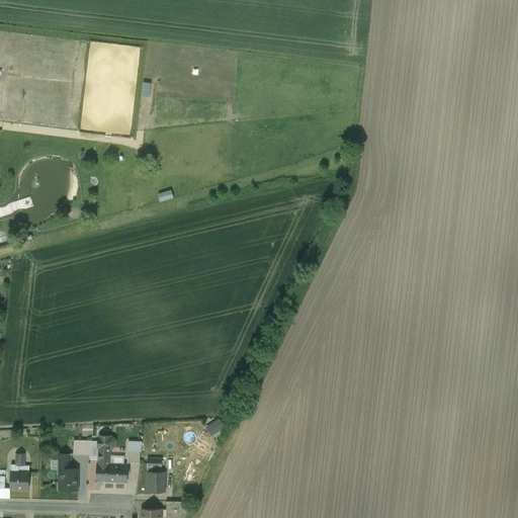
[(141,95),(149,96),(150,82),(143,82),(141,95)]
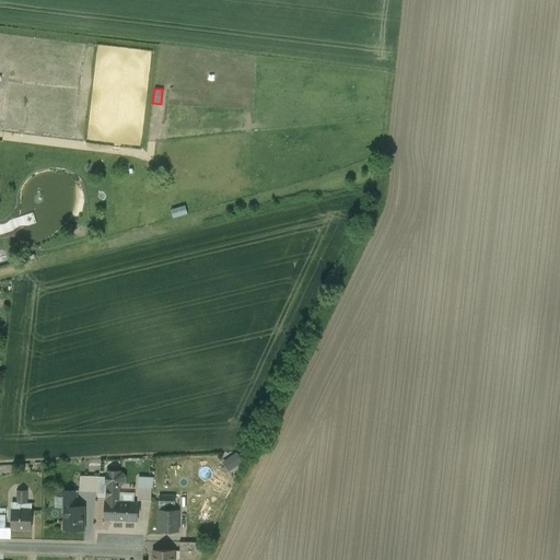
[(170,208),(171,217),(186,214),(185,206),(170,208)]
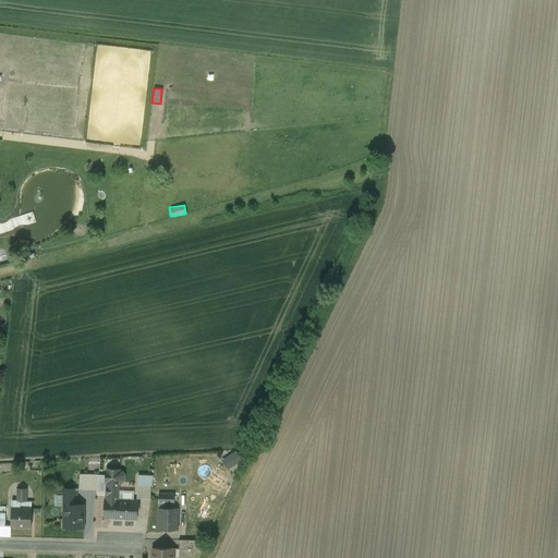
[(17,217),(21,226),(36,221),(34,213),(17,217)]
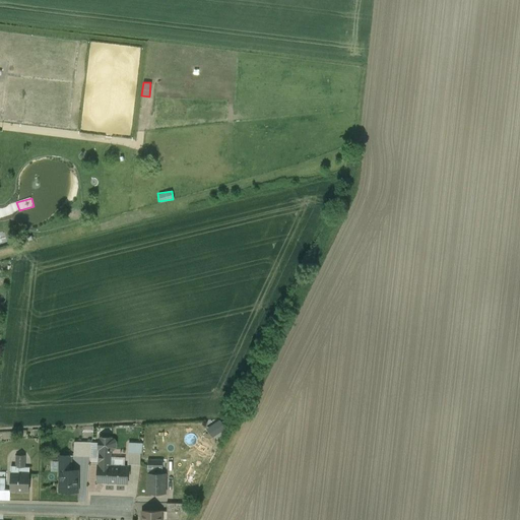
[(219,420),(205,428),(211,437),(224,429),(219,420)]
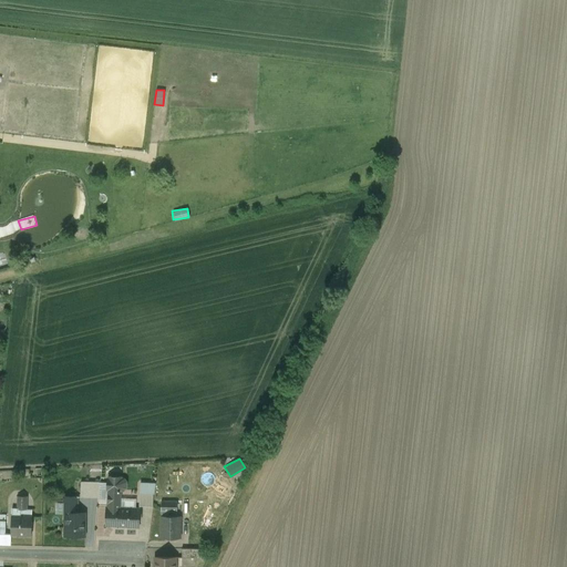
[(137,508),(117,507),(117,490),(120,490),(123,486),(123,481),(121,478),(119,478),(119,476),(106,476),(106,477),(105,477),(104,490),(106,490),(105,507),(104,507),(103,524),(125,525),(125,526),(135,526),(135,527),(136,527),(137,508)]
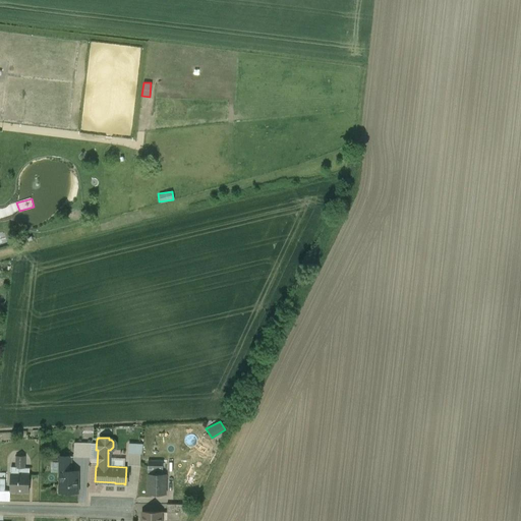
[(90,443),(72,443),(72,457),(89,457),(90,443)]
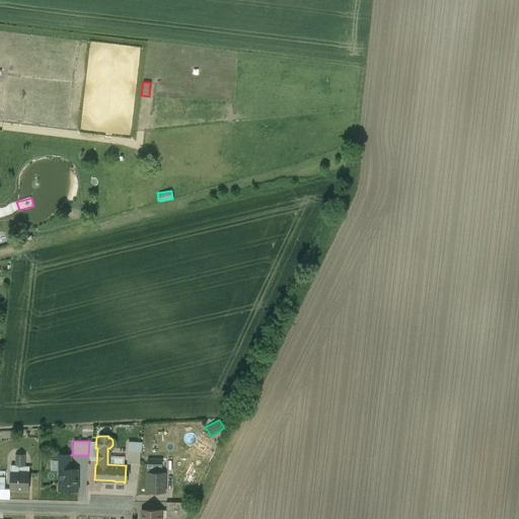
[(140,451),(128,451),(128,462),(140,463),(140,451)]
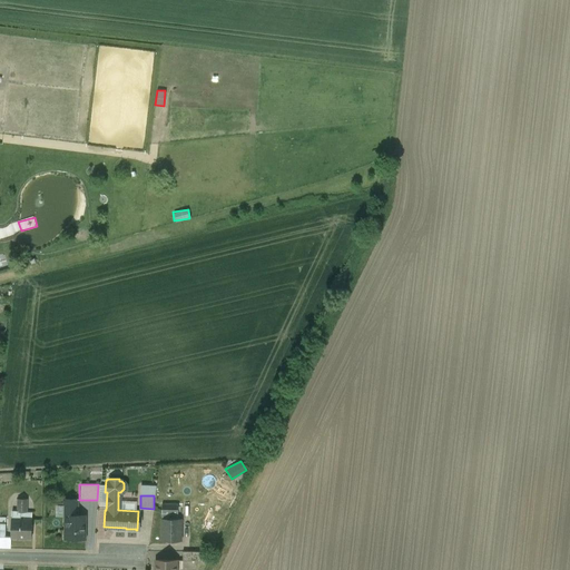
[(30,512),(25,512),(26,499),(17,499),(17,511),(12,511),(12,519),(10,519),(10,537),(30,538),(30,512)]
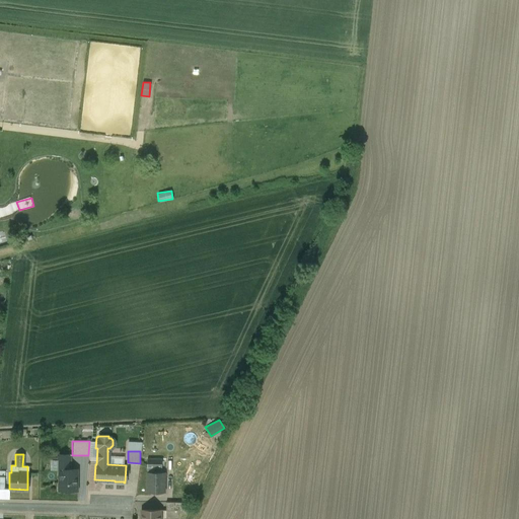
[(69,468),(69,454),(57,454),(57,469),(58,469),(58,482),(57,482),(57,487),(58,487),(58,491),(75,491),(76,468),(69,468)]
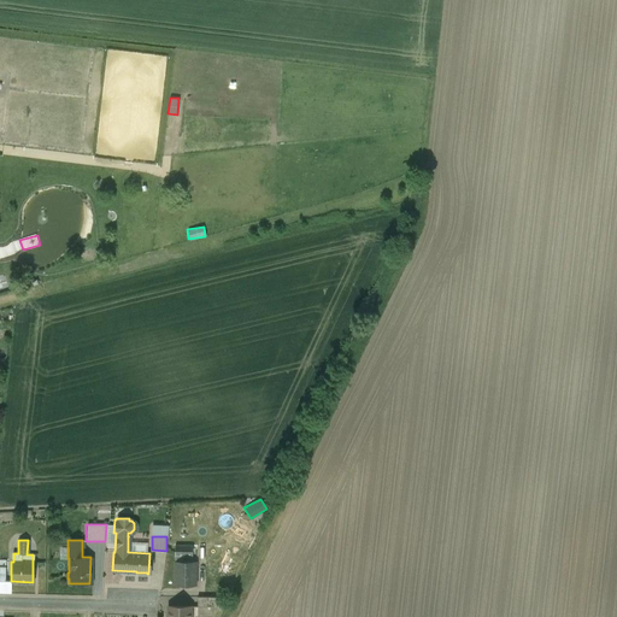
[(193,545),(176,545),(176,554),(193,554),(193,545)]
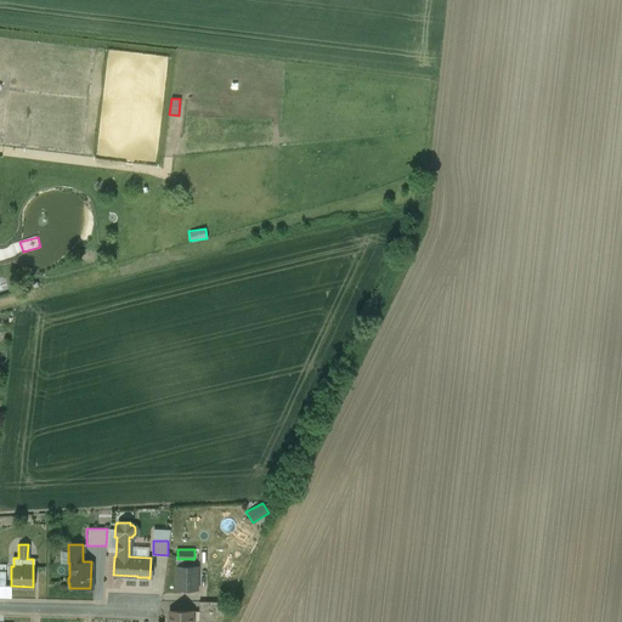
[(194,559),(177,559),(177,565),(177,589),(198,589),(198,566),(194,565),(194,559)]
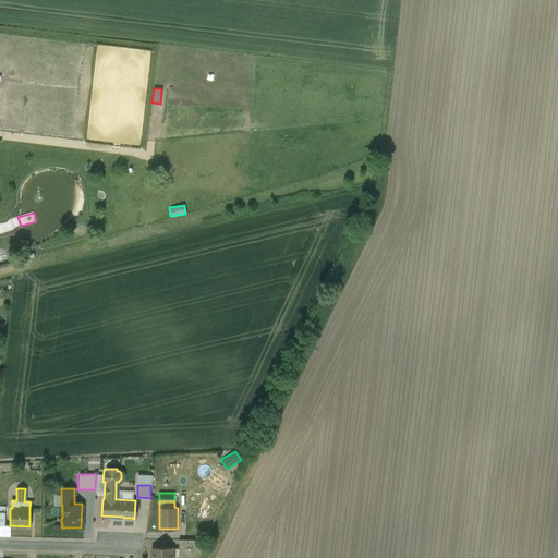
[(195,543),(178,542),(179,550),(195,553),(195,543)]
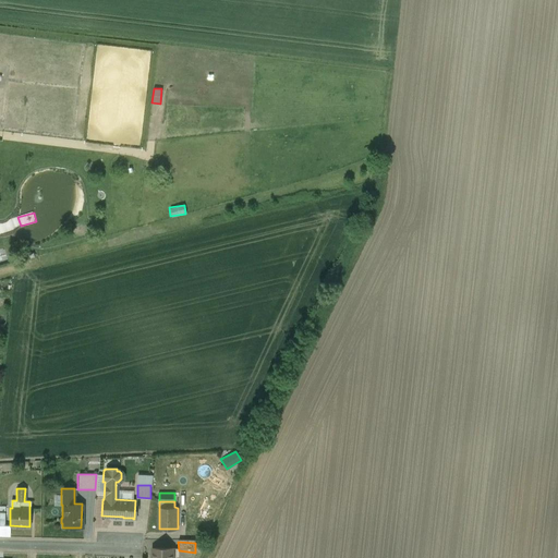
All buildings are outlined.
